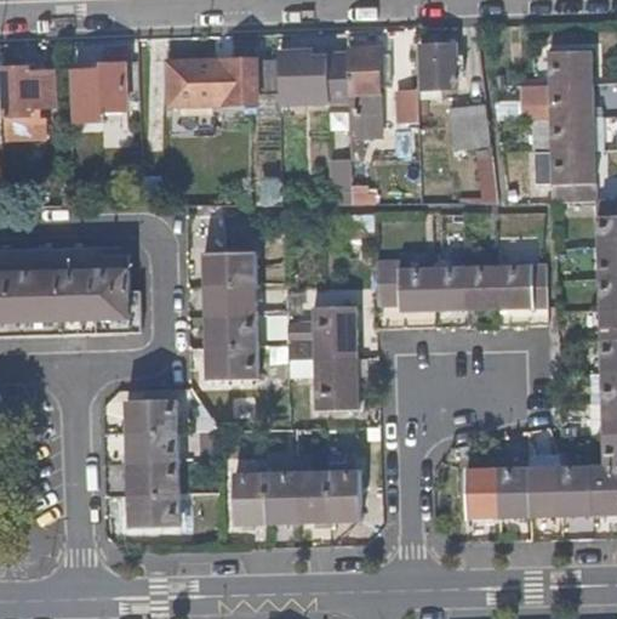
[(456,47),(418,49),(421,103),(444,103),(443,92),(457,92),(456,47)]
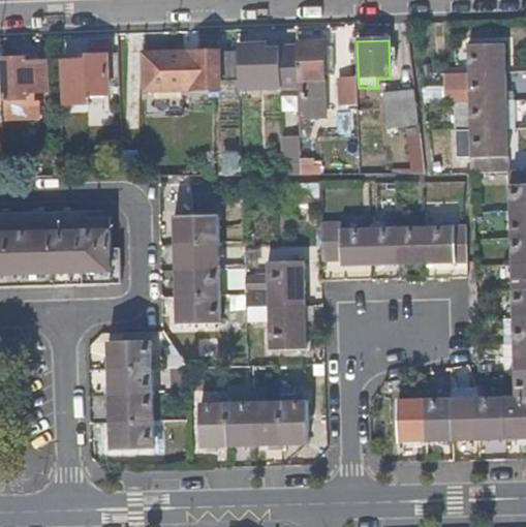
[(323,84),(321,43),(298,43),(299,97),(297,97),(298,142),(307,140),(307,97),(319,97),(318,84),(323,84)]
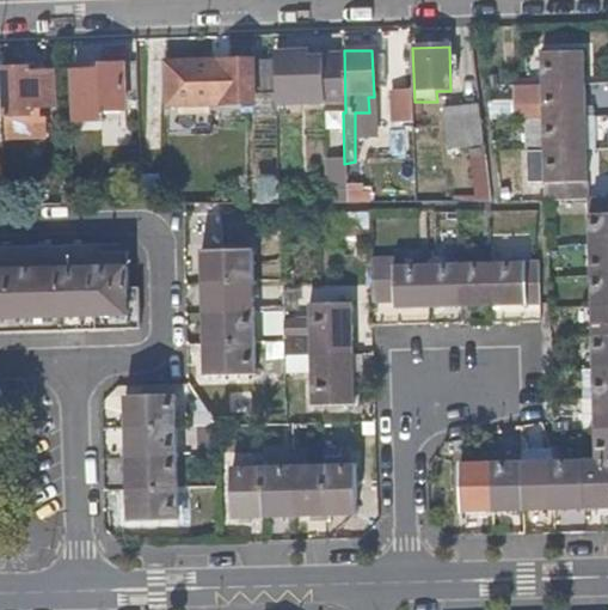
[(581,83),(581,52),(540,52),(541,84),(581,83)]
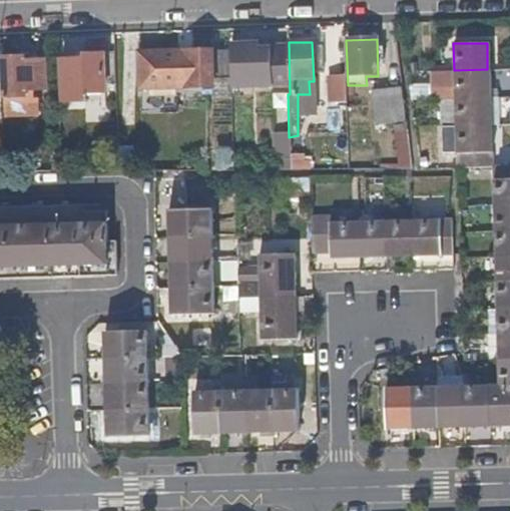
[(259,44),(229,46),(230,83),(260,83),(259,44)]
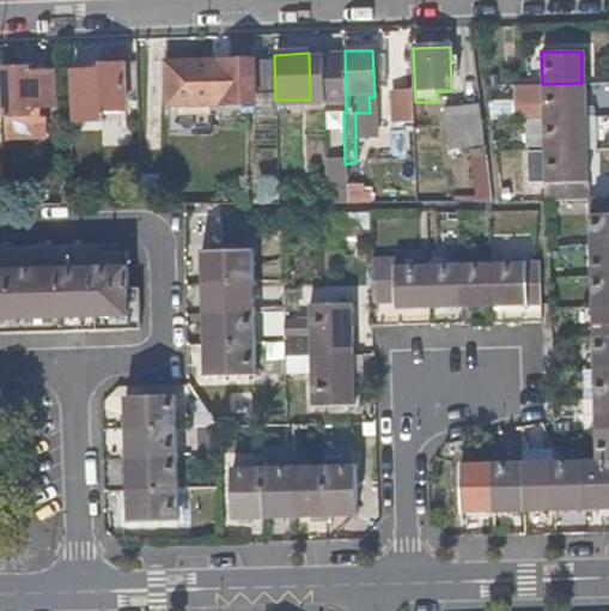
[(272,113),(270,59),(225,62),(225,71),(214,72),(214,62),(201,62),(203,106),(250,104),(251,114),(272,113)]
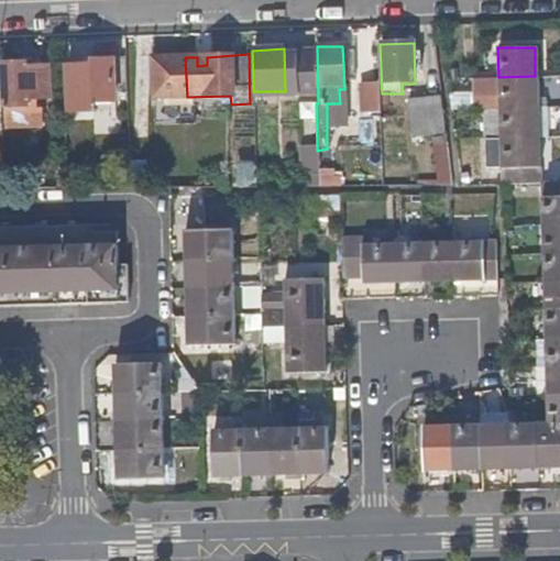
[(187,97),(185,57),(151,59),(153,99),(187,97)]
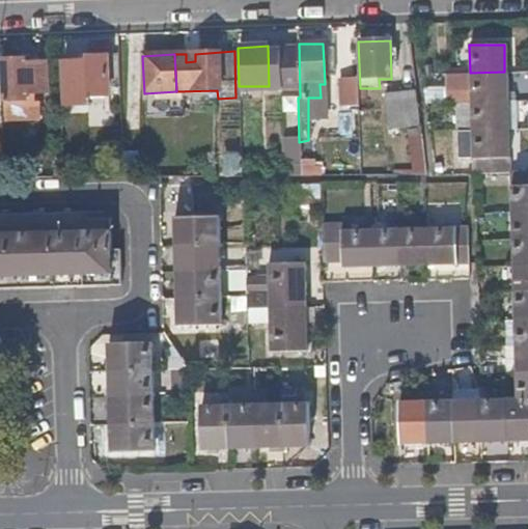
[(116,88),(114,55),(83,56),(83,60),(61,61),(62,104),(86,104),(86,95),(107,95),(108,88),(116,88)]
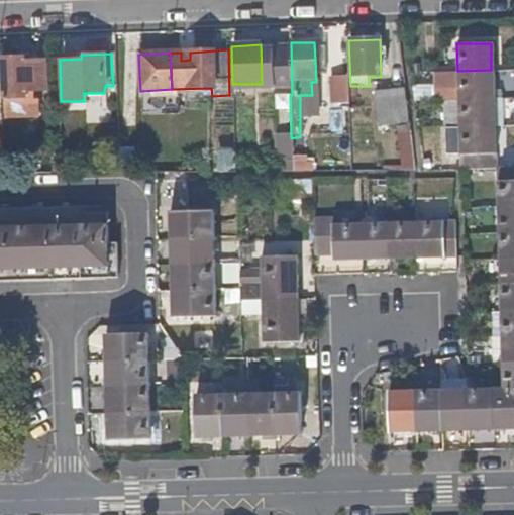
[(23,57),(1,58),(1,98),(23,97),(22,91),(43,91),(43,61),(23,61),(23,57)]
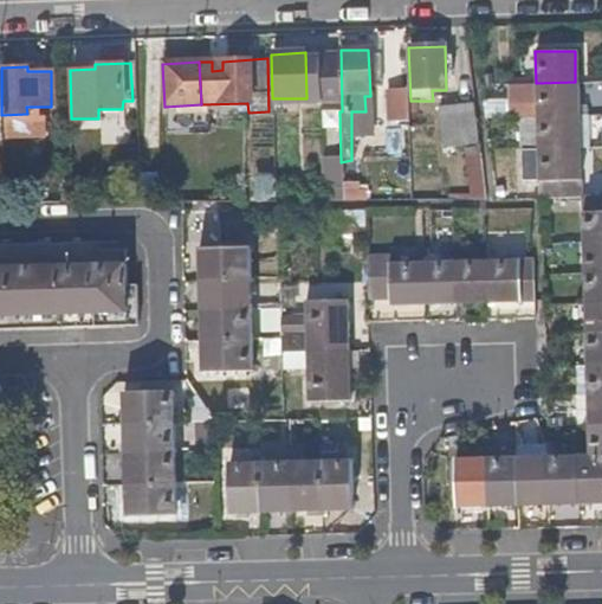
[(576,102),(575,82),(536,83),(537,114),(577,113),(576,102)]
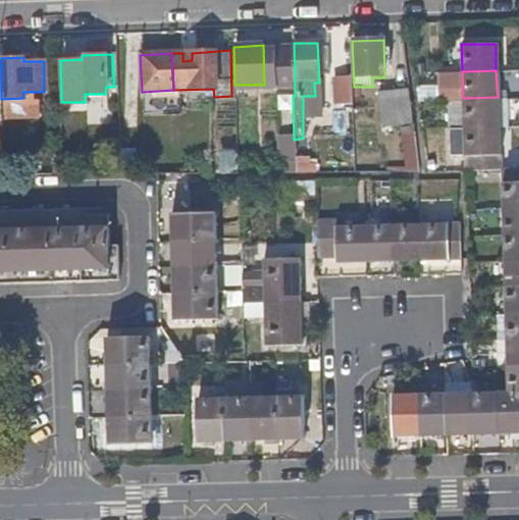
[(351,107),(350,80),(331,81),(332,108),(351,107)]
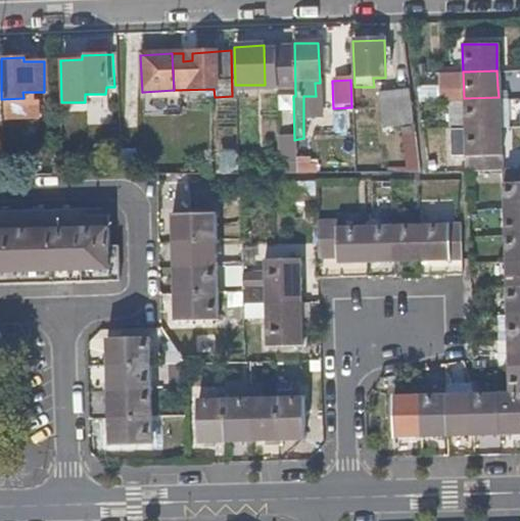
[(44,108),(44,92),(22,92),(24,98),(22,108),(44,108)]
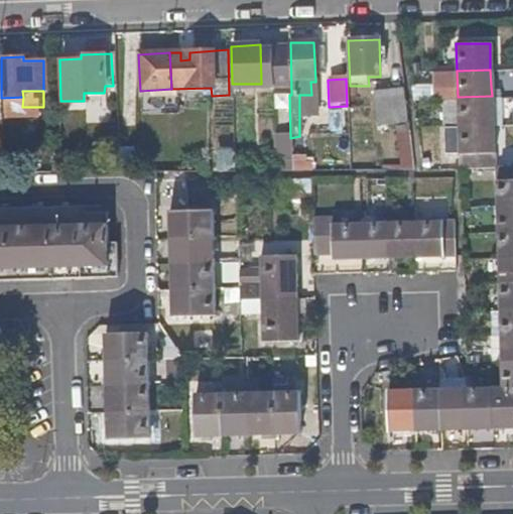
[(408,126),(404,92),(372,93),(373,126),(408,126)]
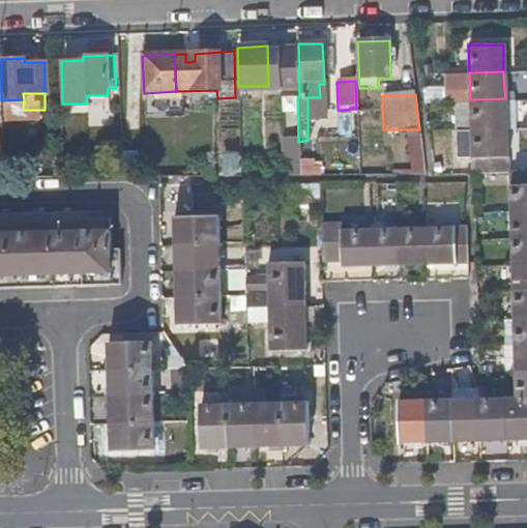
[(505,127),(505,98),(470,99),(471,127),(505,127)]
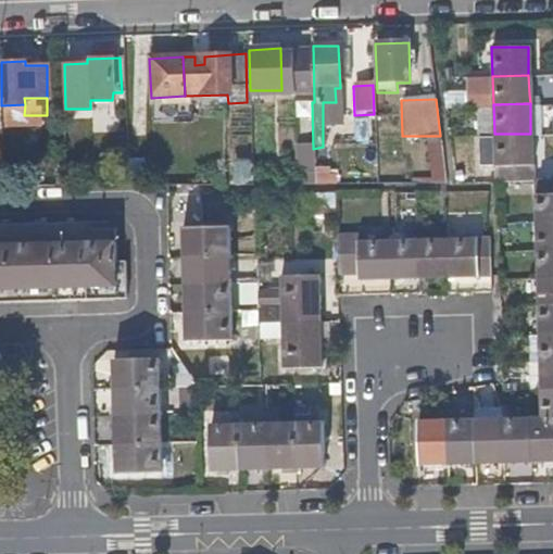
[(497,163),(494,134),(481,135),(481,164),(497,164),(497,163)]
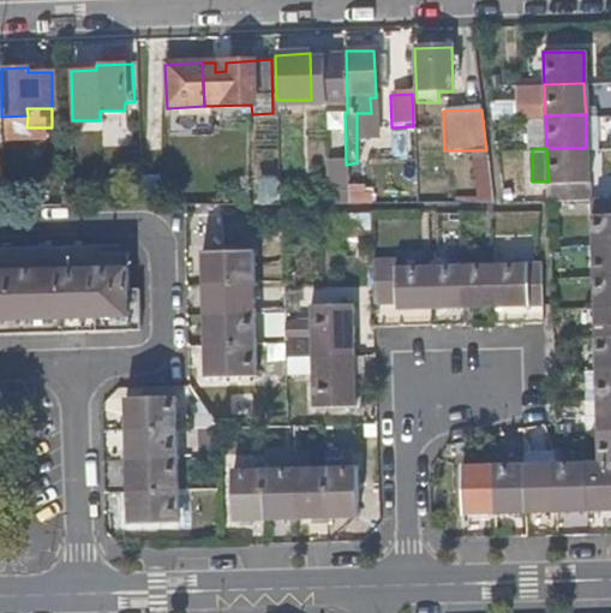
[(588,178),(586,148),(546,148),(549,180),(586,179),(588,178)]
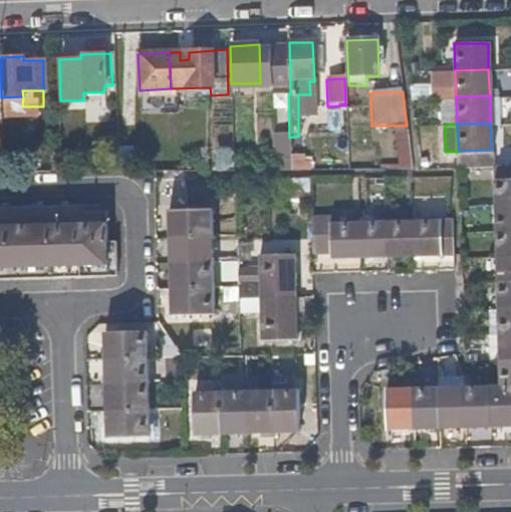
[(290,171),(289,145),(274,145),(273,171),(290,171)]
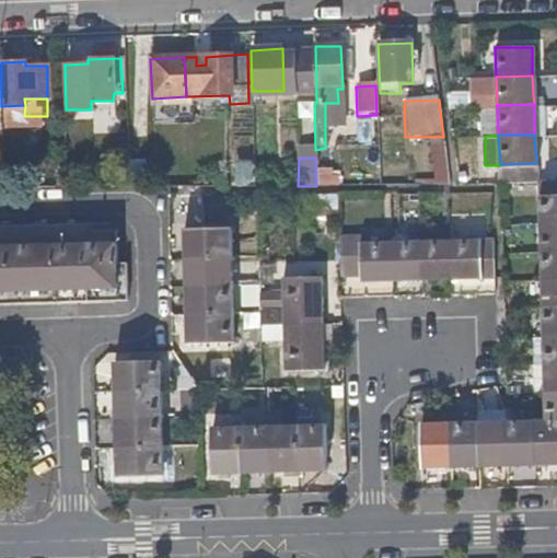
[(537,181),(536,162),(534,163),(500,164),(500,165),(500,181),(537,181)]
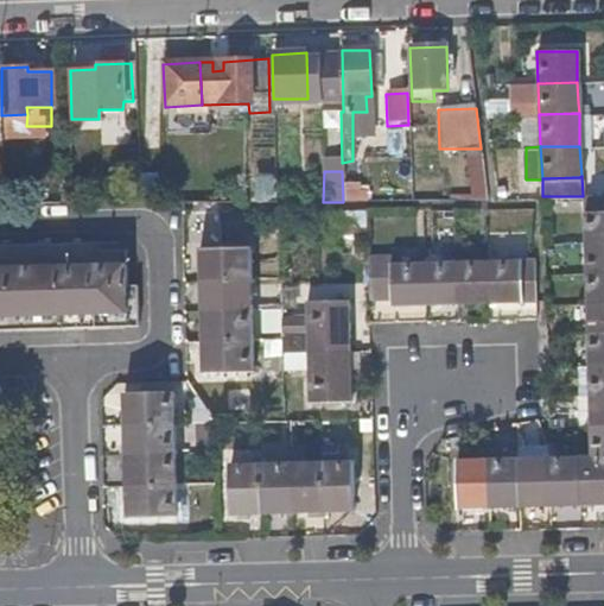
[(603,241),(603,195),(589,196),(586,196),(590,242),(603,241)]
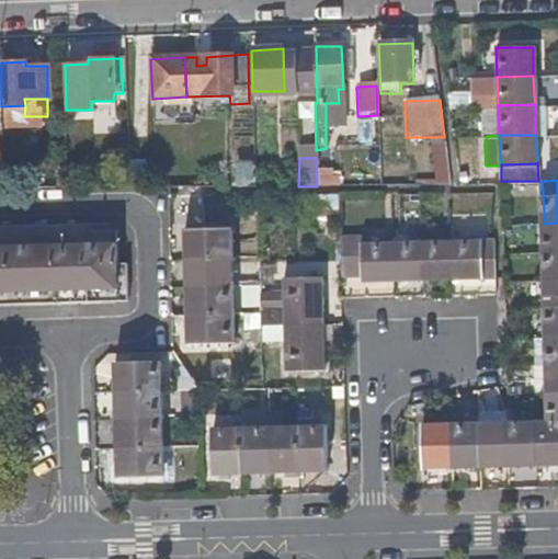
[(557,249),(557,223),(545,224),(545,250),(557,249)]
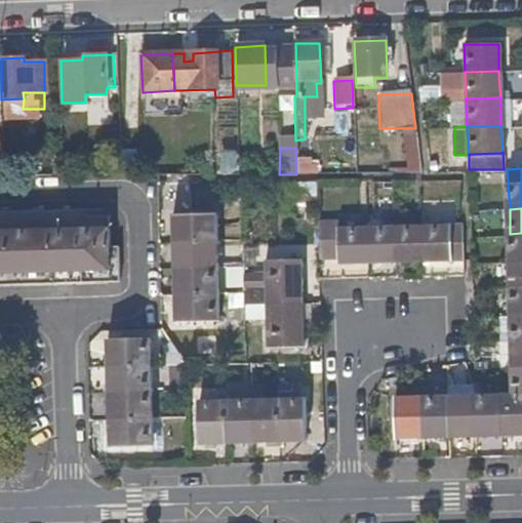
[(217,242),(216,216),(173,217),(174,244),(217,242)]
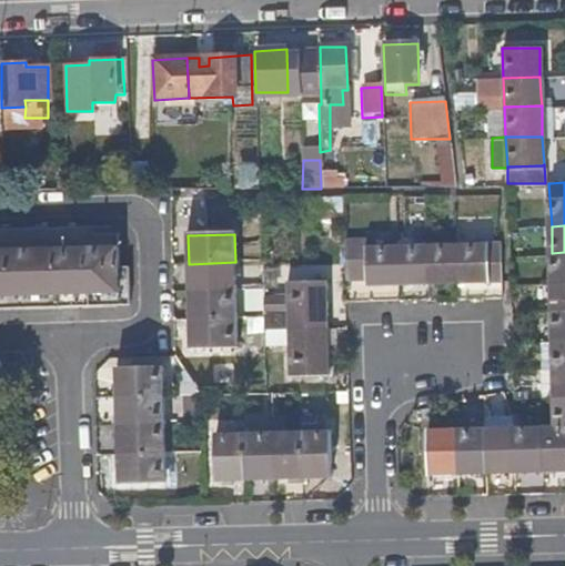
[(115,278),(115,236),(0,235),(0,299),(22,300),(101,299),(115,299),(117,311),(128,310),(127,276),(115,278)]
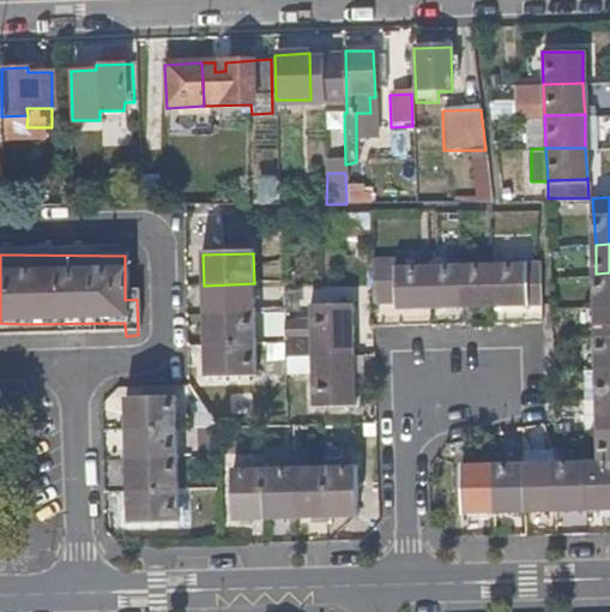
[(429,306),(428,269),(398,269),(397,258),(370,258),(373,305),(397,305),(397,307),(429,306)]
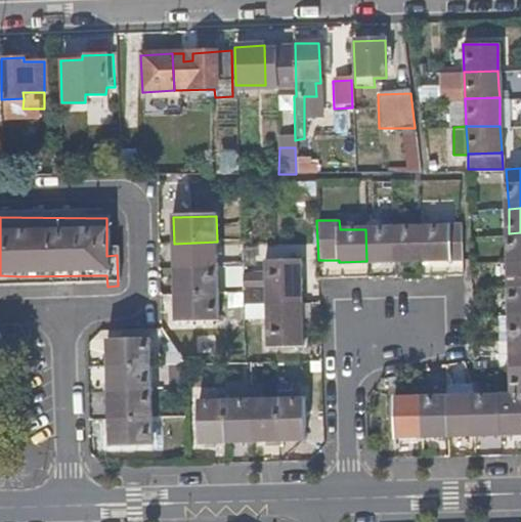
[(464,259),(463,225),(420,227),(420,259),(464,259)]
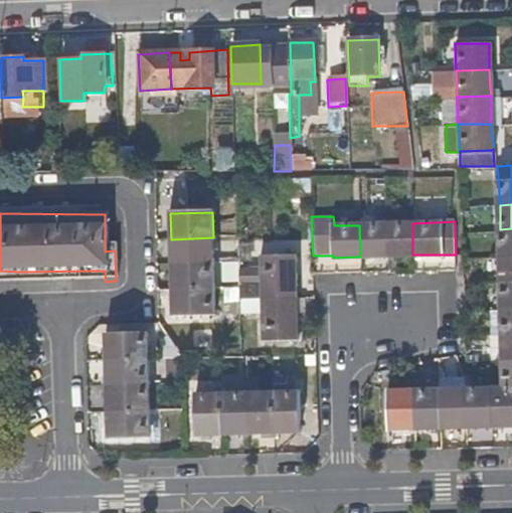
[(388,257),(387,223),(359,225),(360,257),(388,257)]
